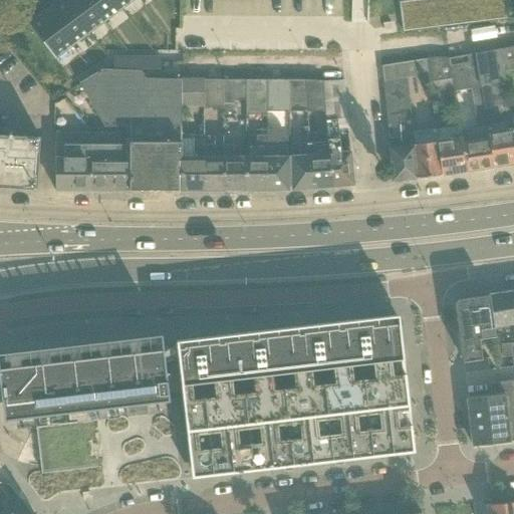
[(64,0),(58,0),(46,10),(72,45),(89,33),(65,1),(64,0)]
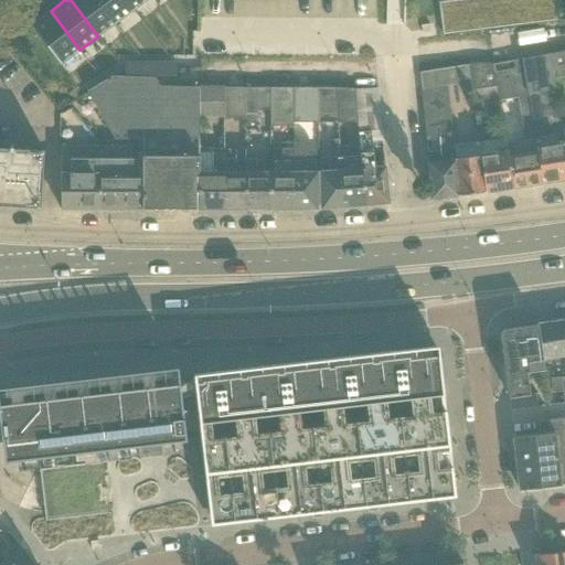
[(98,0),(72,0),(72,1),(98,36),(116,23),(98,0)]
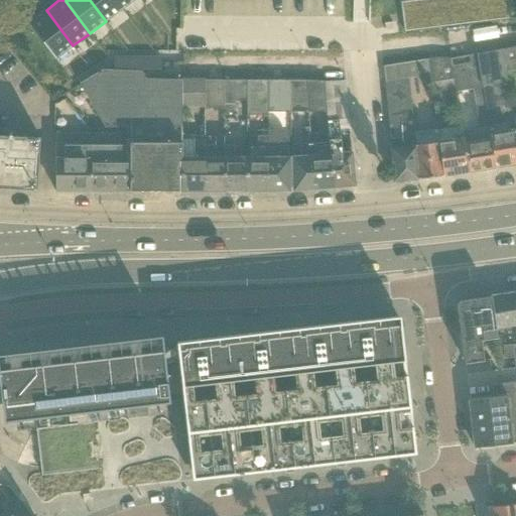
[(115,0),(90,0),(106,21),(122,9),(115,0)]
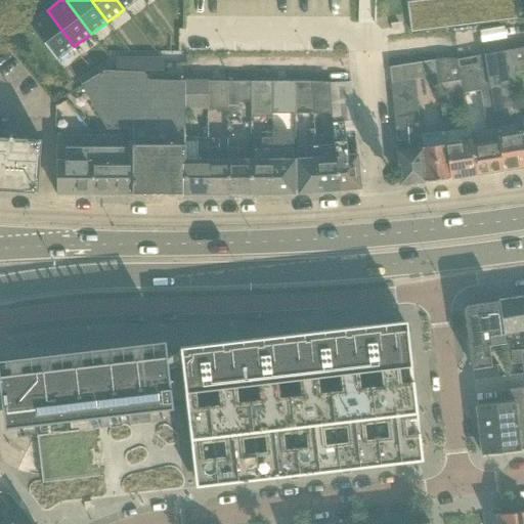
[(117,0),(124,9),(135,0),(117,0)]
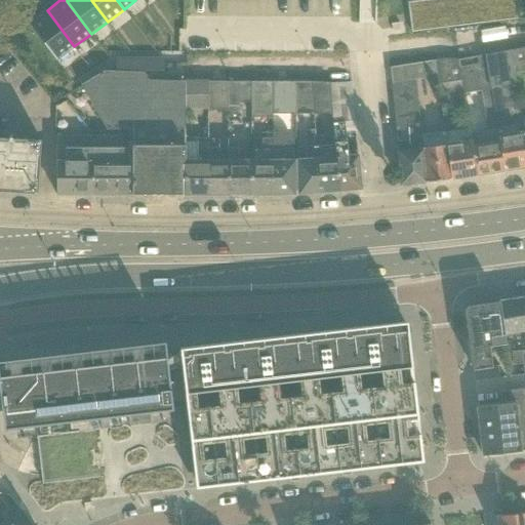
[(519,0),(423,0),(407,2),(409,15),(409,22),(411,33),(498,23),(522,19),(519,0)]
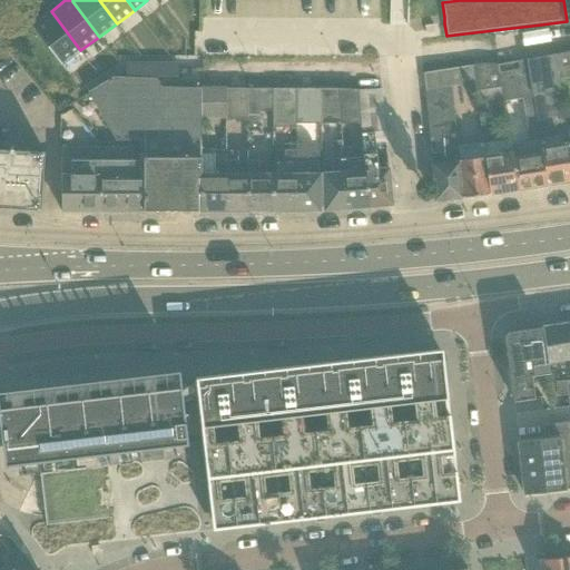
[(31,25),(30,25),(61,66),(62,65),(80,50),(51,11),(32,25),(31,25)]
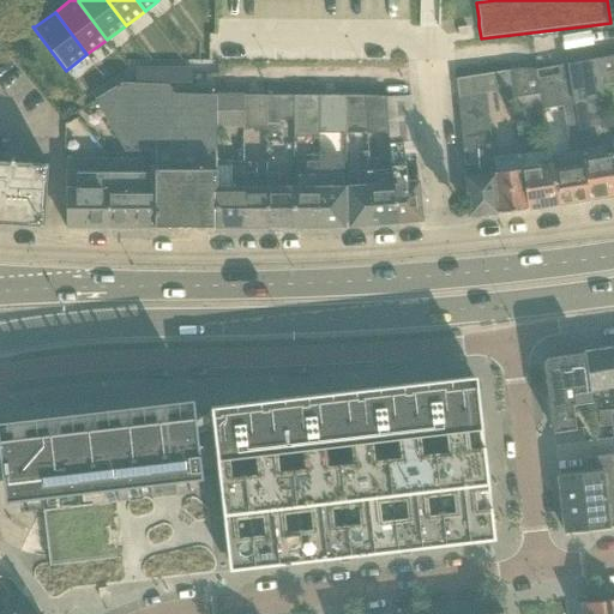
[(613,56),(597,60),(601,86),(612,84),(611,76),(613,74),(613,56)]
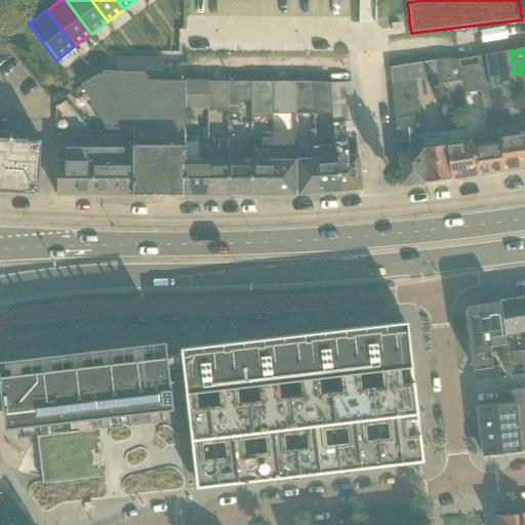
[(511,51),(485,55),(489,81),(514,77),(513,74),(514,74),(511,51)]
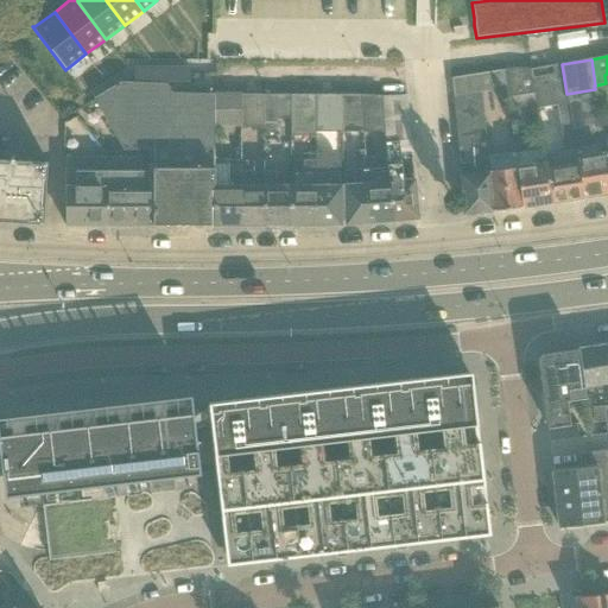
[(562,64),(531,69),(537,111),(555,107),(562,152),(544,154),(545,164),(544,164),(551,203),(583,197),(580,164),(577,164),(577,158),(567,94),(562,64)]
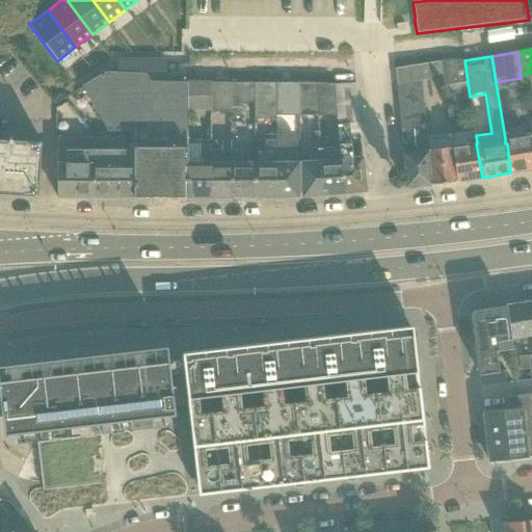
[(158,59),(150,59),(150,73),(158,73),(158,59)]
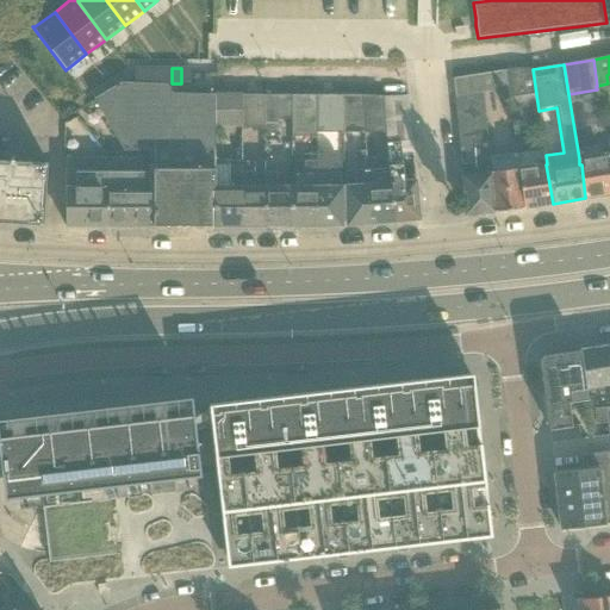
[(514,69),(505,70),(508,86),(509,99),(534,95),(537,111),(539,111),(533,69),(514,69)]
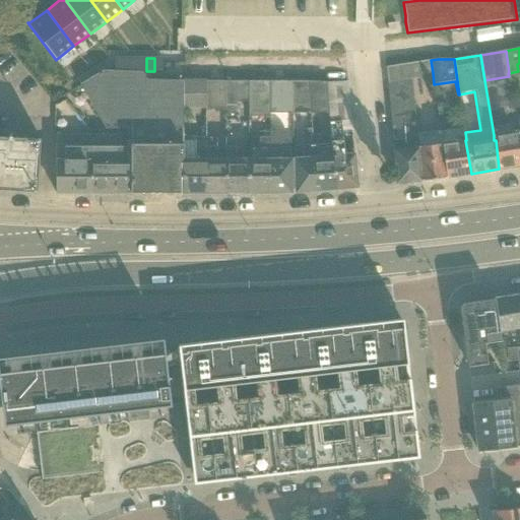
[(387,66),(388,82),(412,78),(419,77),(418,75),(433,73),(431,60),(387,66)]
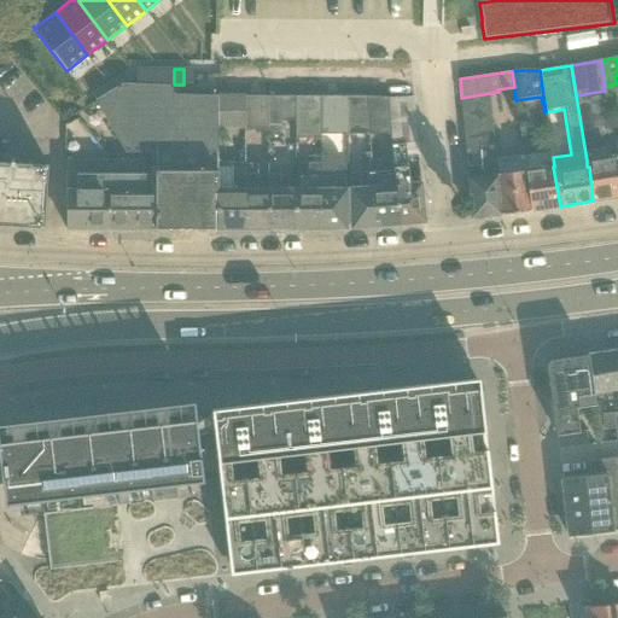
[(170,85),(123,83),(94,100),(124,153),(162,153),(162,175),(162,176),(162,229),(192,229),(215,229),(215,192),(217,187),(217,164),(217,129),(217,97),(217,95),(174,94),(170,85)]
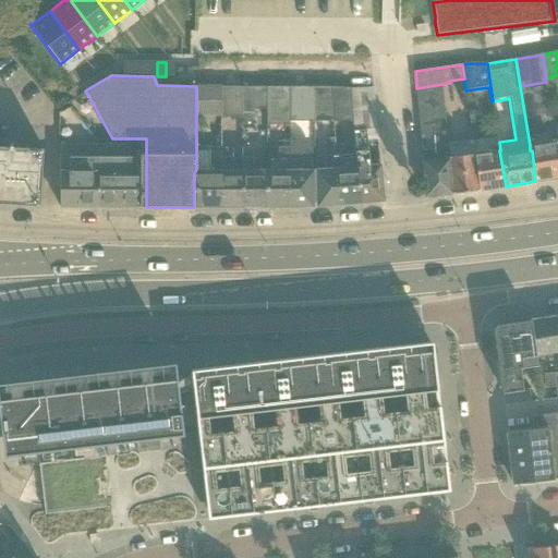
[(546,82),(520,86),(530,145),(530,150),(532,150),(535,181),(557,177),(557,152),(556,137),(554,122),(547,81),(546,82)]
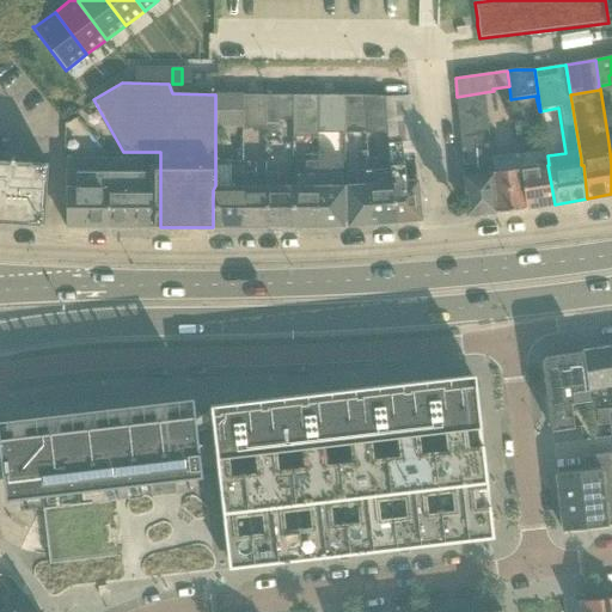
[(485,92),(457,97),(460,140),(475,139),(477,164),(463,166),(465,215),(469,214),(473,218),(479,216),(482,213),(495,213),(493,176),(485,92)]
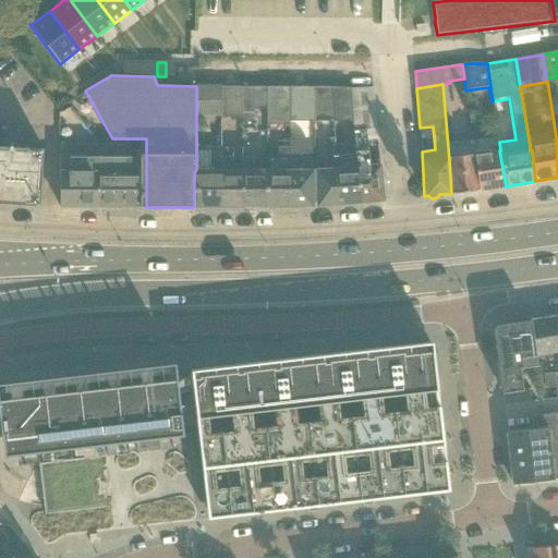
[(221,87),(196,87),(196,117),(220,117),(221,117),(221,87)]
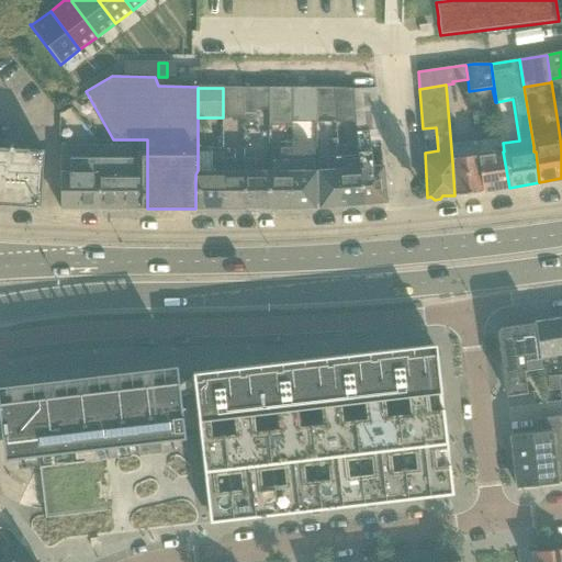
[(244,88),(223,88),(223,117),(244,117),(244,88)]
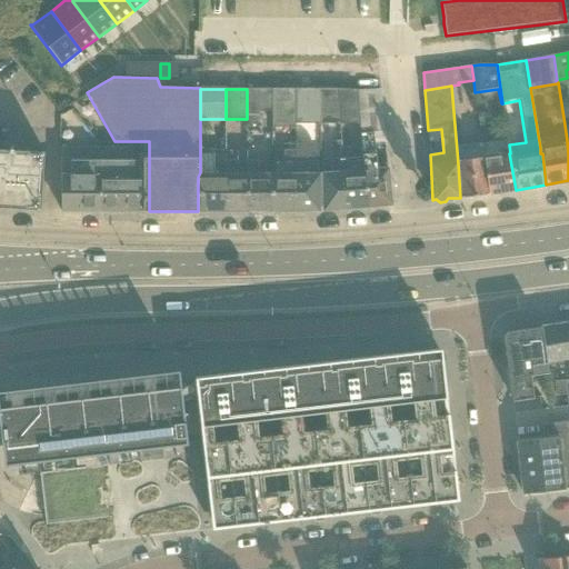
[(271,89),(271,128),(295,128),(295,125),(295,89),(271,89)]
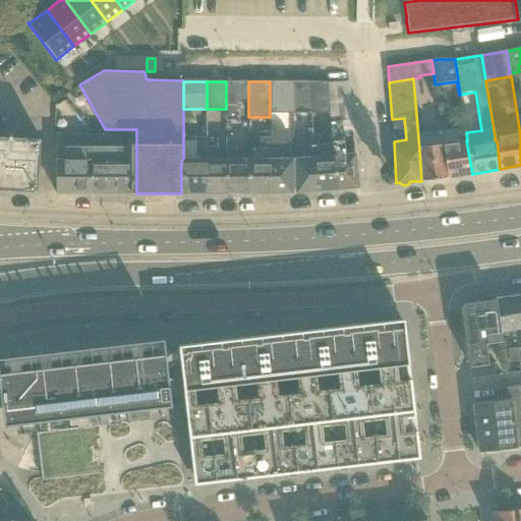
[(270,81),(270,114),(272,114),(293,114),(292,81),(270,81)]
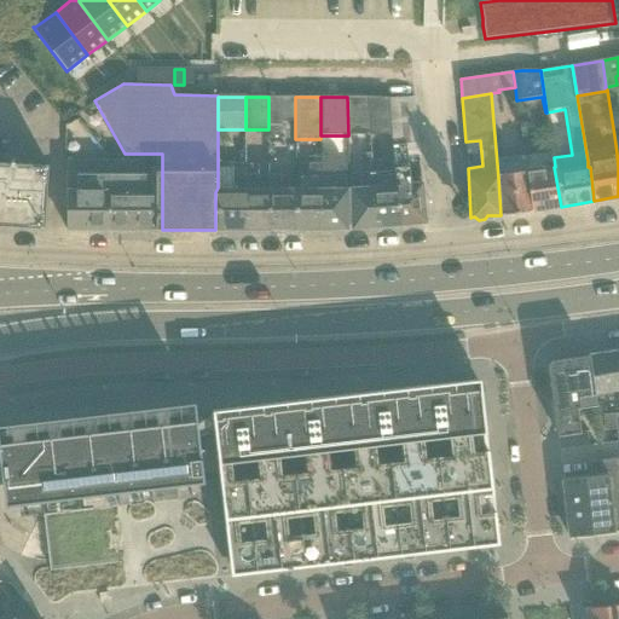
[(369,97),(347,97),(348,136),(371,136),(369,97)]
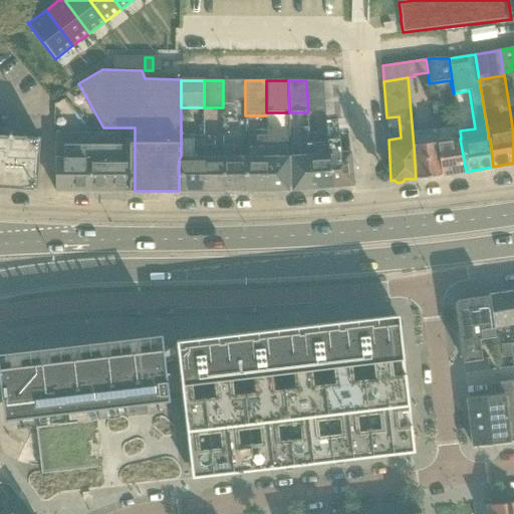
[(321,80),(306,80),(308,112),(325,112),(323,80),(321,80)]
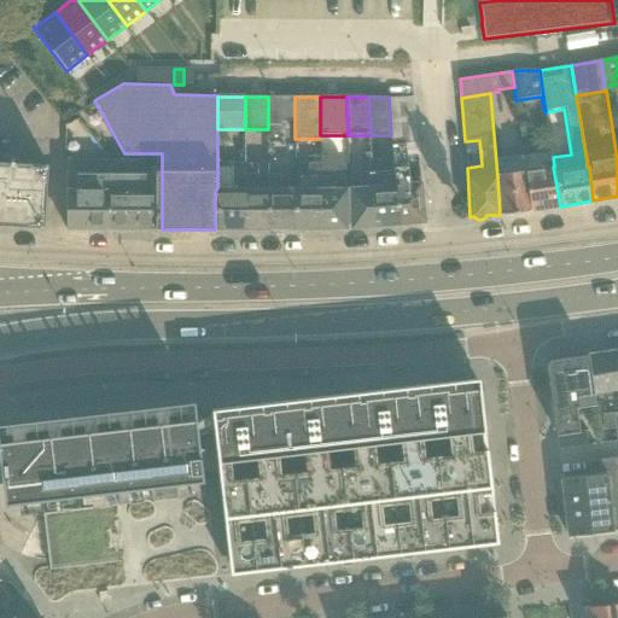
[(414,97),(389,97),(391,135),(392,145),(406,144),(417,143),(417,135),(414,97)]
